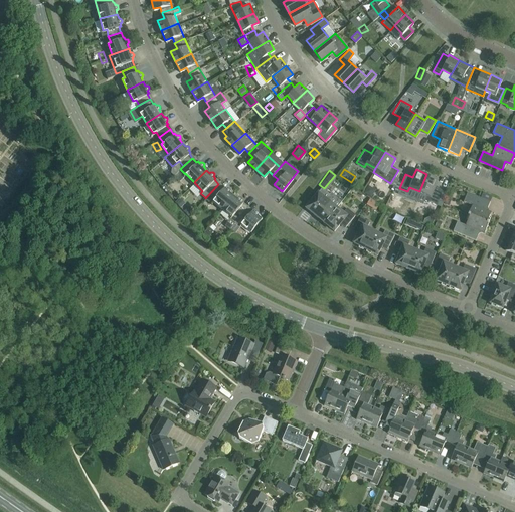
[(438,178),(426,174),(419,191),(426,194),(424,198),(437,203),(443,189),(435,186),(438,178)]
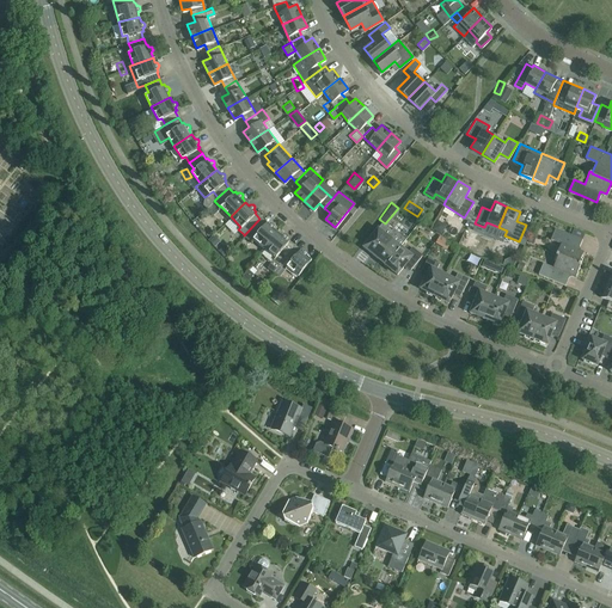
[(264,247),(277,231),(273,227),(274,227),(274,226),(274,225),(273,223),(273,222),(271,222),(270,222),(269,222),(268,223),(265,221),(264,222),(259,219),(244,235),(251,240),(254,238),(264,247)]
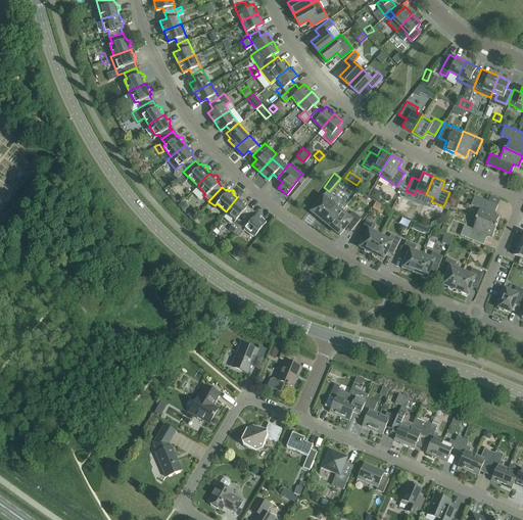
[(325,188),(308,208),(328,225),(341,208),(346,202),(336,194),(334,195),(325,188)]
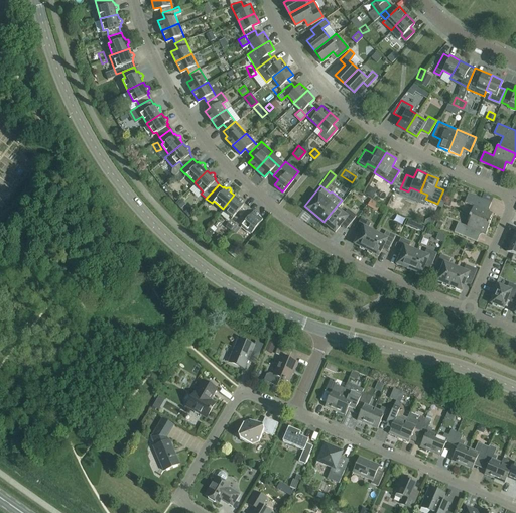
[(487,221),(488,220),(492,211),(486,209),(487,206),(488,207),(491,201),(490,200),(492,195),(483,190),(480,196),(468,190),(464,200),(473,204),(469,215),(470,215),(471,214),(487,221)]
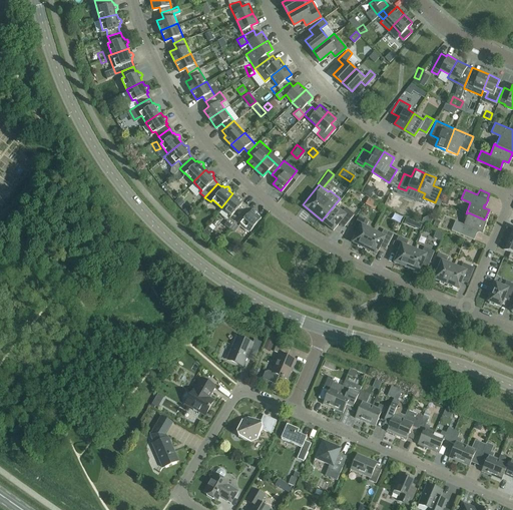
[(362,191),(359,197),(368,202),(371,196),(362,191)]
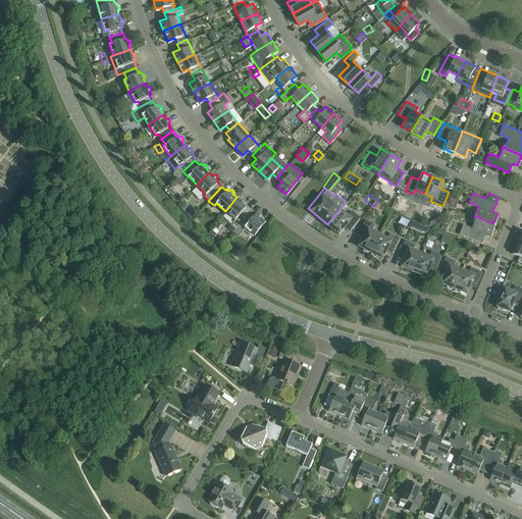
[(241,200),(237,197),(225,211),(228,213),(225,217),(231,222),(232,220),(238,224),(250,210),(246,206),(246,205),(244,203),(245,203),(245,202),(245,201),(245,200),(244,200),(244,199),(243,199),(242,199),(241,200)]
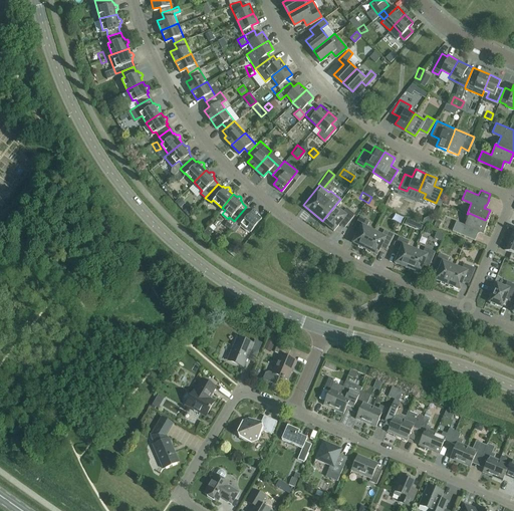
[(181,196),(176,201),(180,205),(185,201),(181,196)]
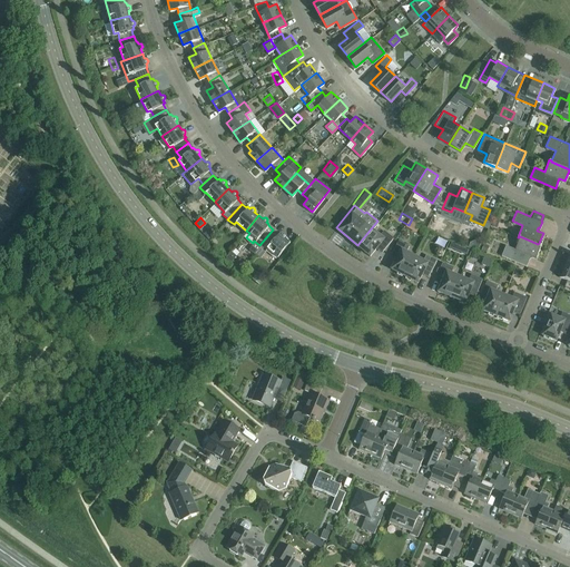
[(209,226),(204,232),(208,237),(214,232),(209,226)]
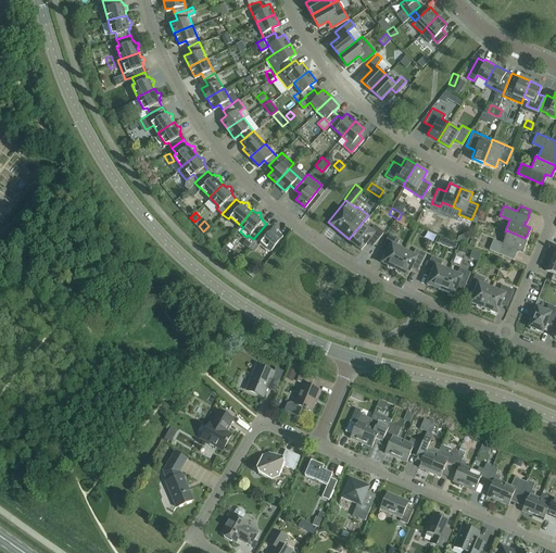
[(370,228),(363,222),(349,239),(361,248),(368,239),(373,243),(383,230),(374,223),(370,228)]
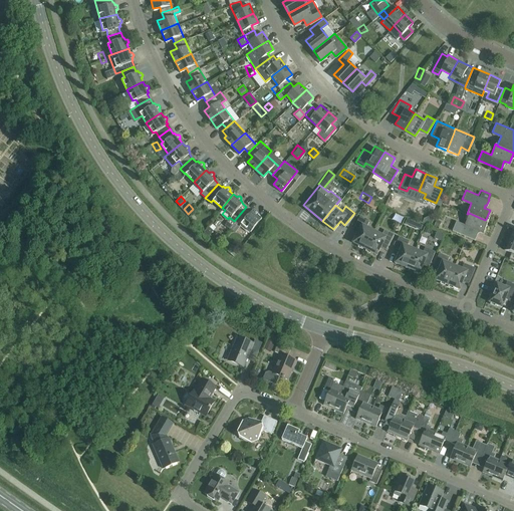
[(258,214),(258,213),(258,212),(258,211),(257,210),(256,210),(255,210),(254,210),(254,211),(252,209),(251,210),(246,207),(234,221),(239,225),(241,223),(250,231),(261,217),(258,214)]
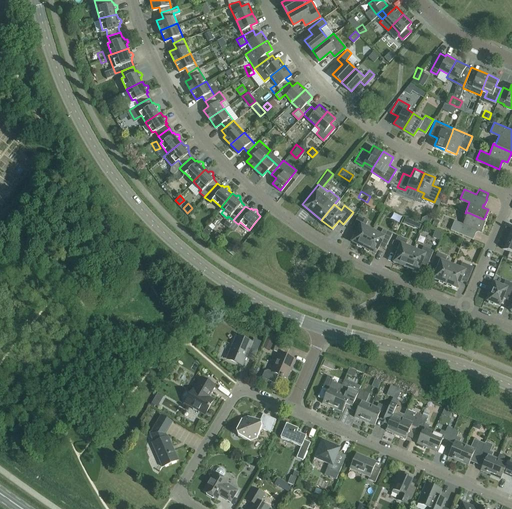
[(422,216),(421,219),(429,222),(432,214),(430,212),(422,216)]
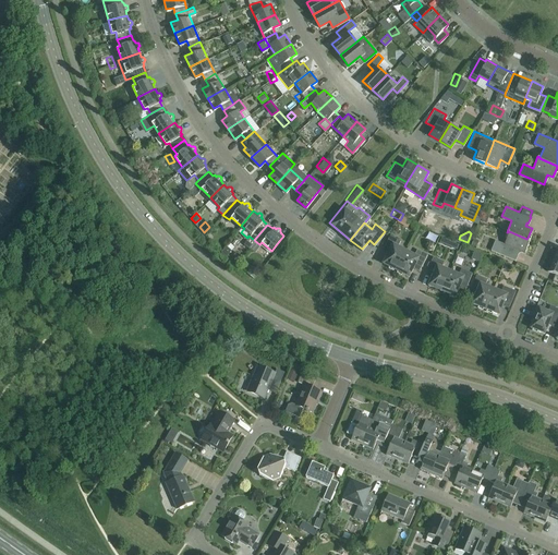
[(530,239),(528,238),(526,239),(509,231),(508,232),(505,242),(495,238),(490,249),(516,258),(518,252),(517,251),(518,249),(524,251),(530,239)]
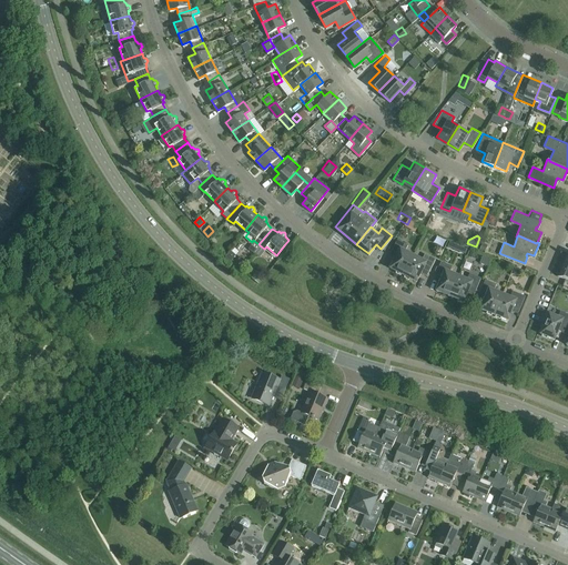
[(403,273),(413,253),(404,249),(407,243),(396,238),(389,252),(395,255),(389,266),(403,273)]
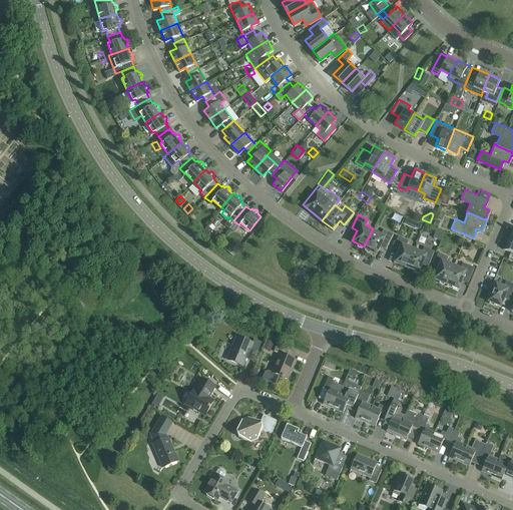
[(208,223),(203,229),(208,233),(213,227),(208,223)]
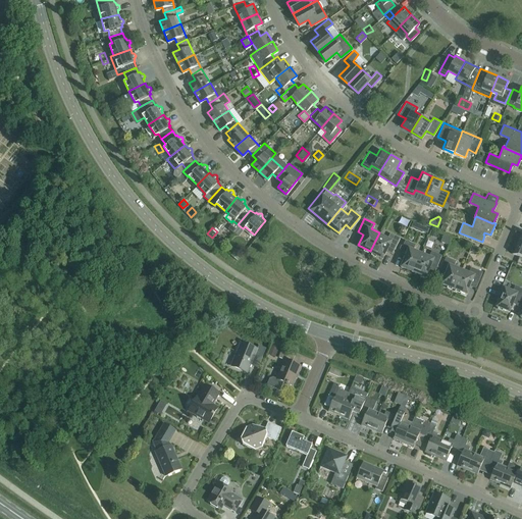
[(387,237),(379,232),(370,251),(382,257),(387,247),(393,250),(400,237),(389,231),(387,237)]
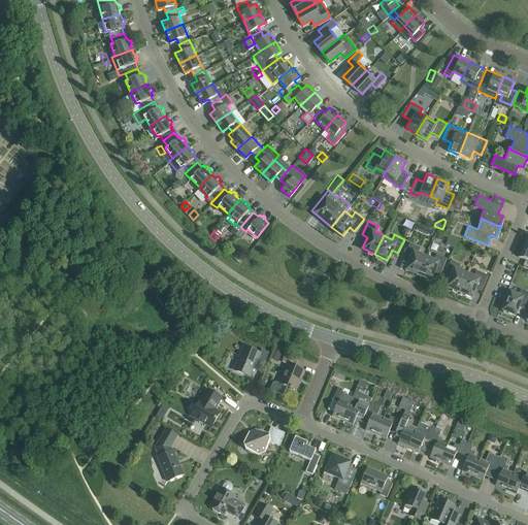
[(223,236),(218,243),(223,248),(229,241),(223,236)]
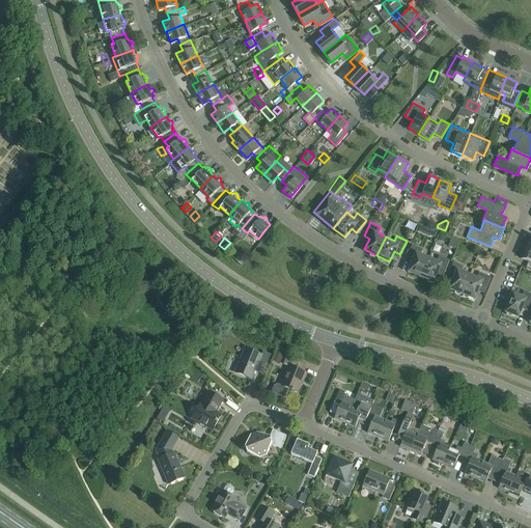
[(420,275),(428,256),(420,252),(422,247),(412,243),(406,257),(412,259),(408,270),(420,275)]
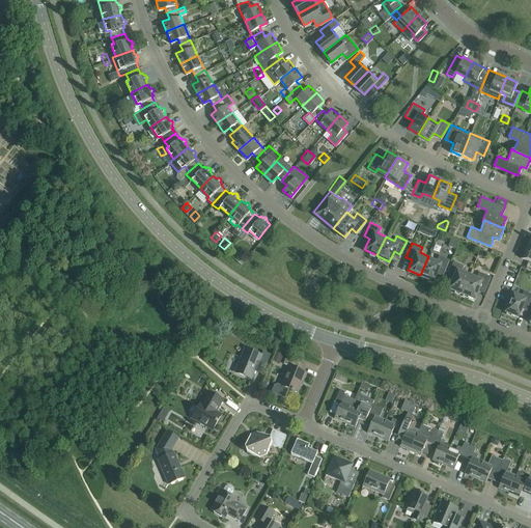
[(530,247),(527,245),(522,256),(528,258),(525,265),(530,267),(530,247)]
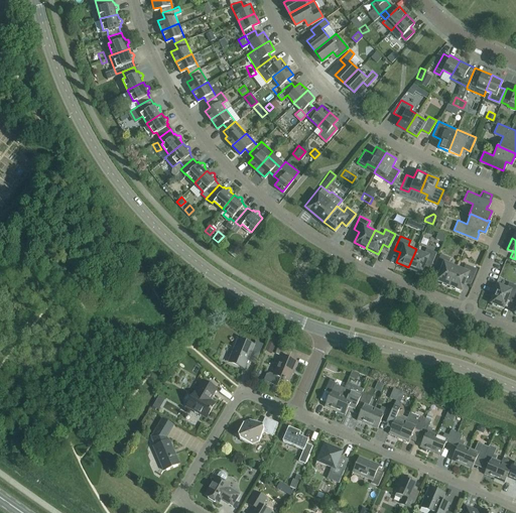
[(233,244),(228,250),(235,255),(239,250),(233,244)]
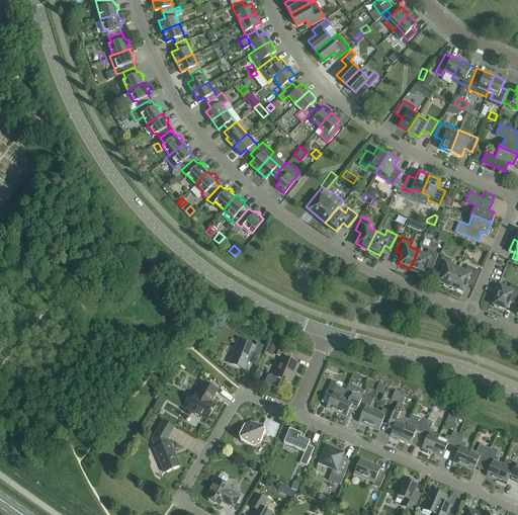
[(426,253),(418,250),(410,268),(422,273),(427,263),(432,265),(438,252),(428,247),(426,253)]
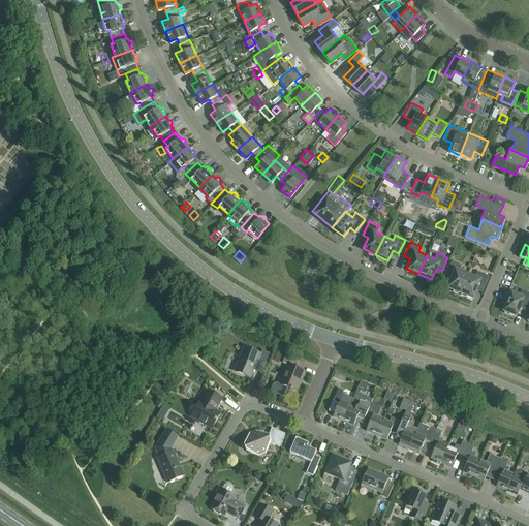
[(446,286),(460,291),(467,272),(459,269),(462,263),(452,258),(445,273),(452,275),(446,286)]
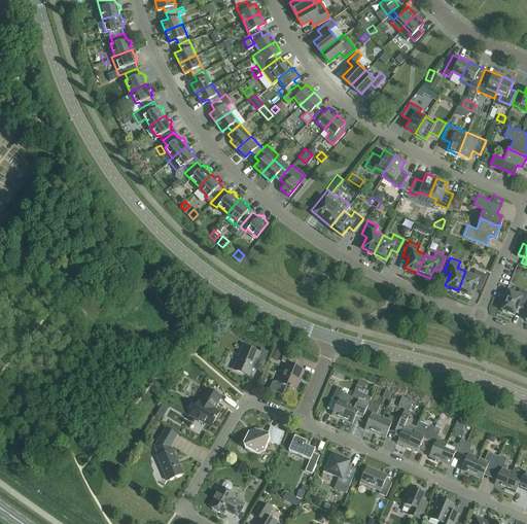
[(481,287),(487,273),(476,269),(472,274),(465,271),(458,290),(470,295),(475,285),(481,287)]
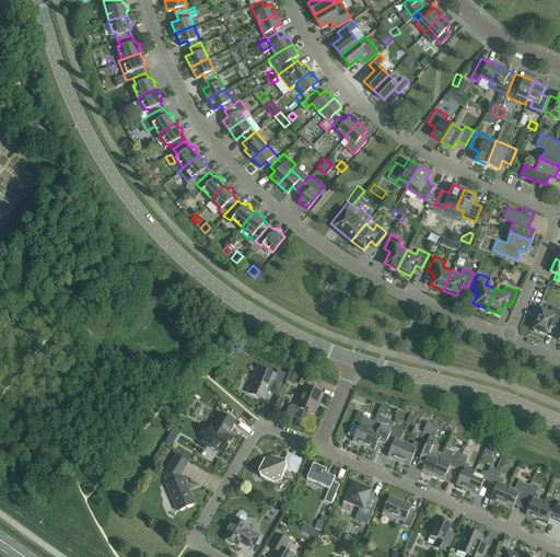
[(557,324),(559,315),(559,308),(552,304),(549,311),(540,308),(532,327),(546,333),(550,322),(557,324)]
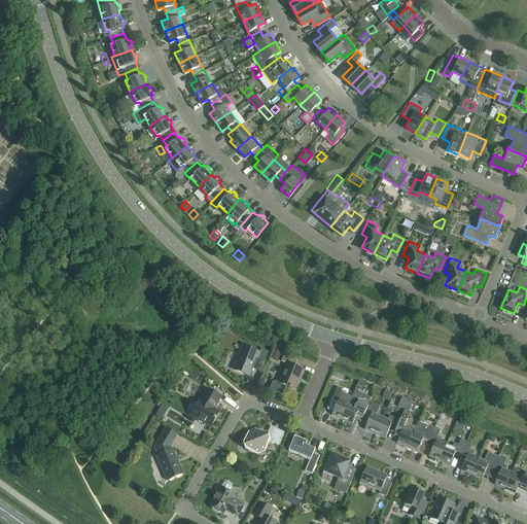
[(243,343),(233,368),(249,374),(254,361),(262,364),(269,349),(260,346),(259,350),(243,343)]
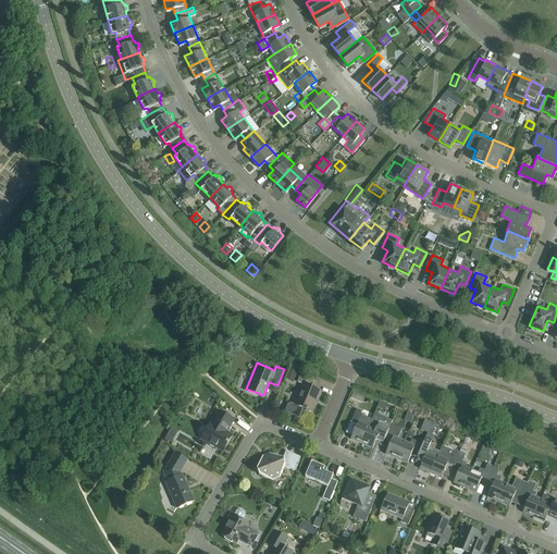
[(289,364),(286,373),(294,377),(298,367),(289,364)]
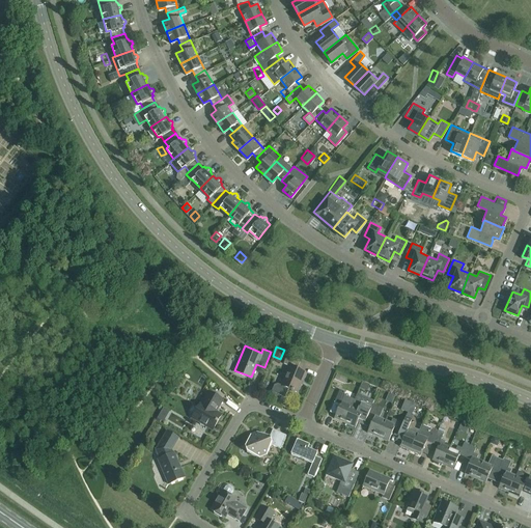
[(280,383),(275,385),(273,390),(286,396),(289,387),(297,390),(306,370),(297,366),(300,360),(286,354),(283,361),(288,364),(280,383)]
